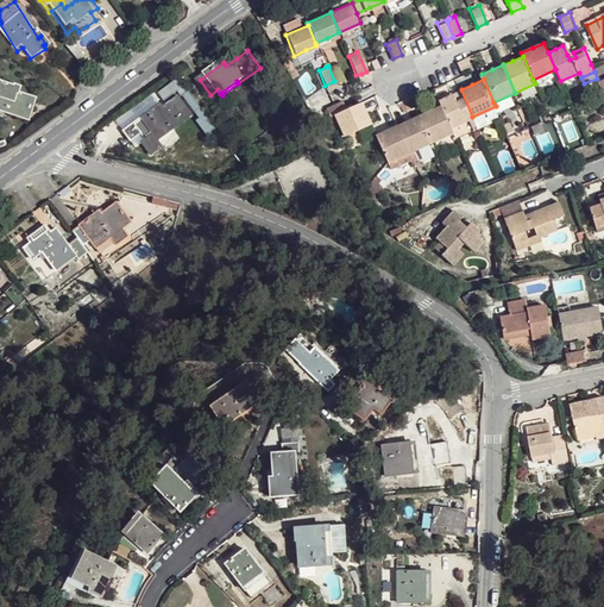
[(12,92),(0,85),(0,116),(18,125),(29,106),(10,95),(12,92)]
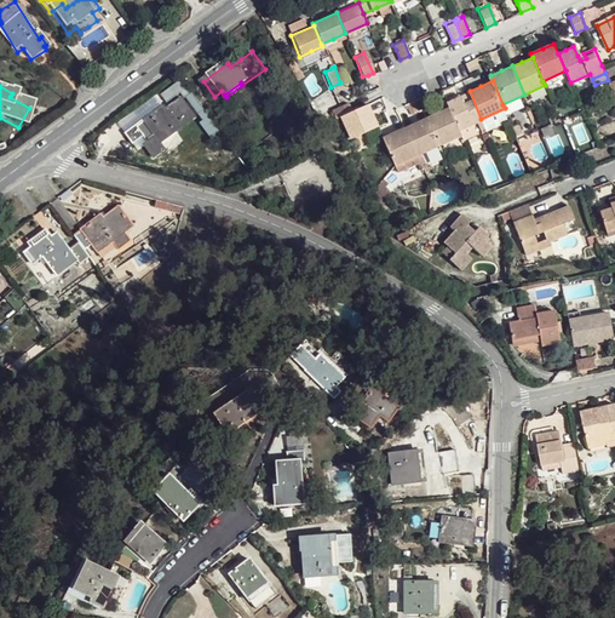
[(446,102),(448,108),(458,130),(481,119),(470,91),(458,97),(446,102)]
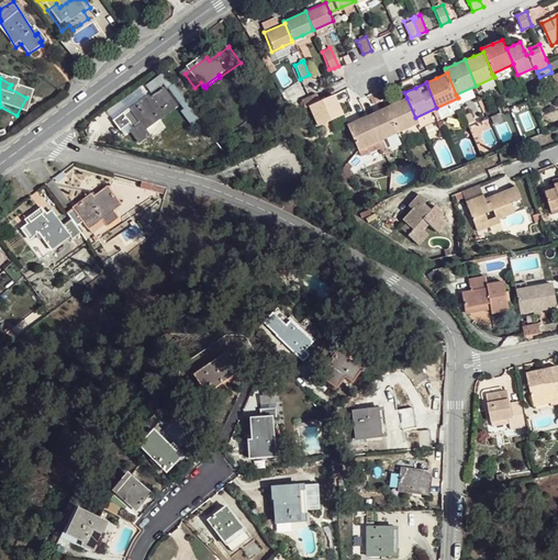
[(159,119),(162,122),(181,108),(168,90),(149,103),(147,100),(127,115),(137,130),(143,126),(145,130),(159,119)]
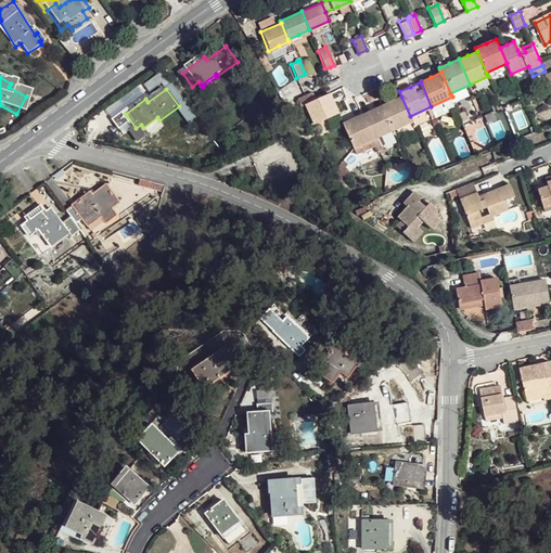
[(299,105),(307,102),(316,98),(311,90),(304,93),(295,98),(299,105)]
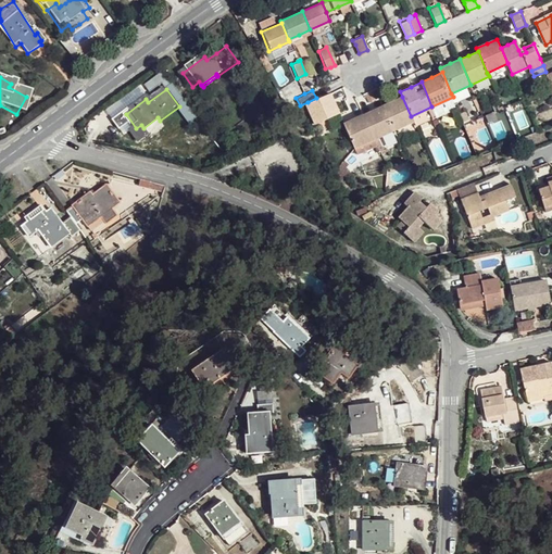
[(333,103),(328,92),(316,98),(308,102),(316,122),(337,113),(333,103)]
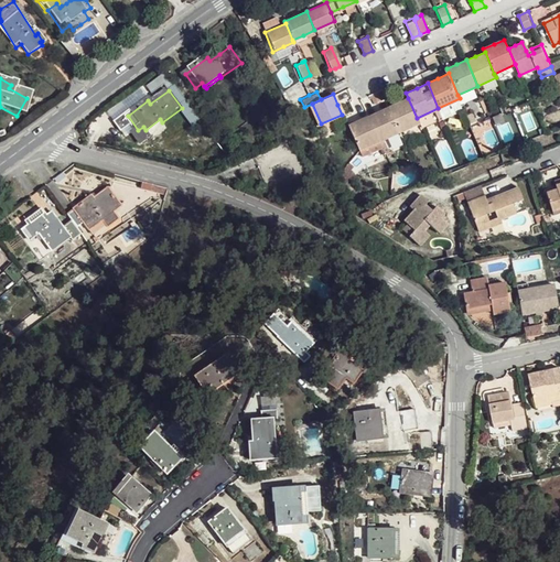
[(397,103),(387,107),(397,131),(419,121),(417,118),(408,98),(397,103)]
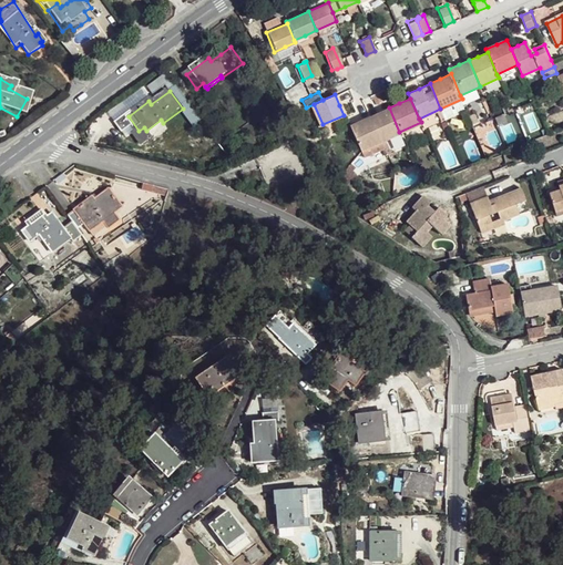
[(289,106),(293,113),(299,111),(296,103),(289,106)]
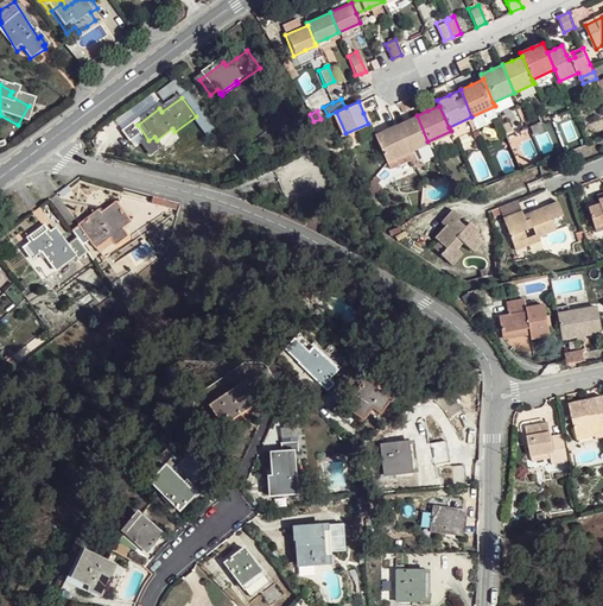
[(393,126),(405,151),(427,141),(417,115),(405,121),(393,126)]
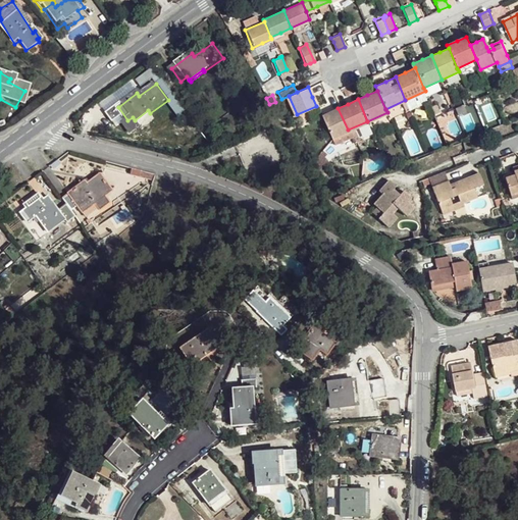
[(329,111),(322,114),(320,115),(329,138),(348,130),(338,108),(329,111)]
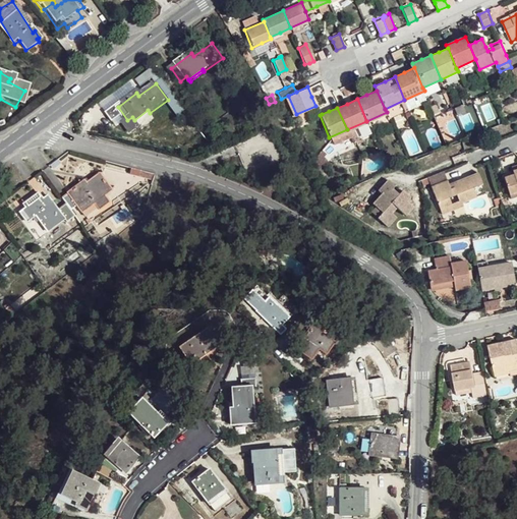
[(136,123),(150,113),(148,110),(134,120),(136,123)]
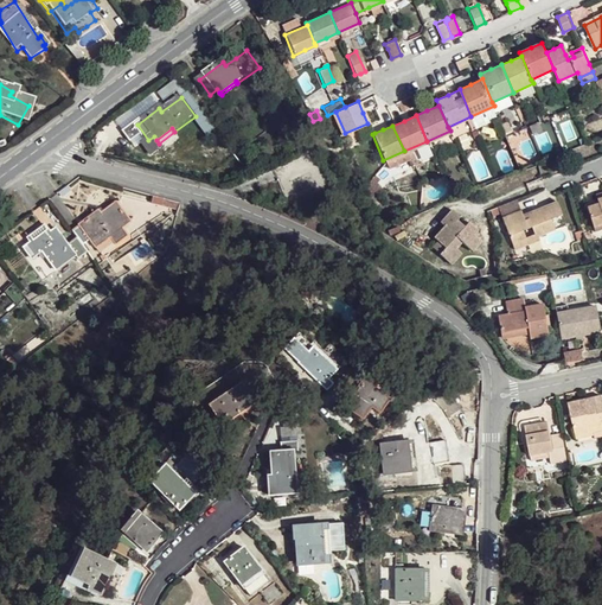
[(601,195),(594,197),(596,202),(584,207),(593,227),(601,223),(601,195)]
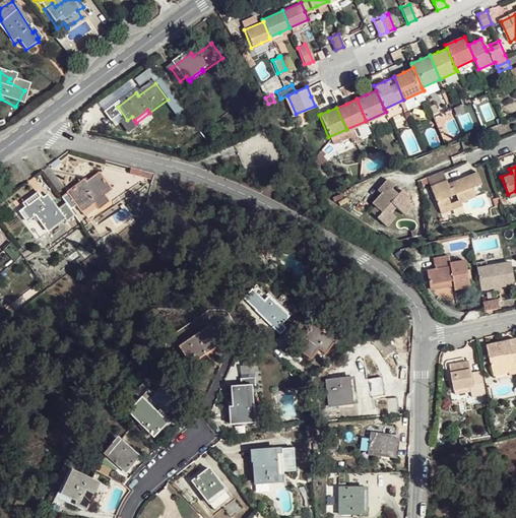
[(442,168),(426,175),(438,204),(451,199),(448,193),(455,190),(458,198),(464,196),(474,191),(471,183),(480,180),(478,175),(476,169),(456,177),(459,182),(449,185),(447,181),(442,168)]
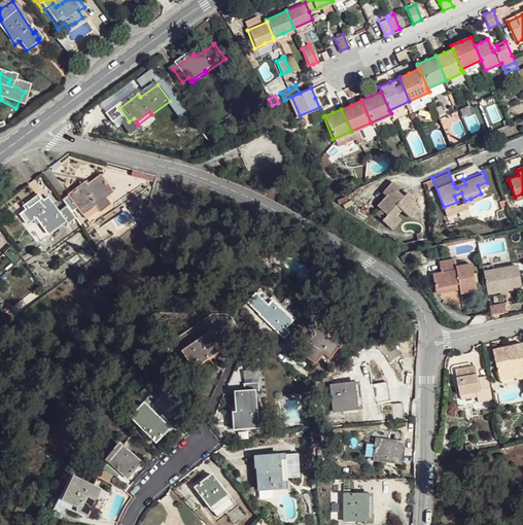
[(465,184),(462,179),(453,183),(455,187),(465,184)]
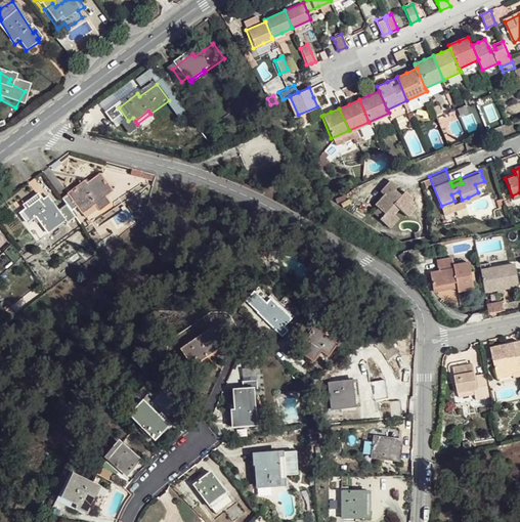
[(85,188),(66,203),(71,209),(76,216),(81,213),(83,216),(96,206),(98,209),(102,215),(113,208),(107,201),(117,194),(104,179),(88,191),(85,188)]
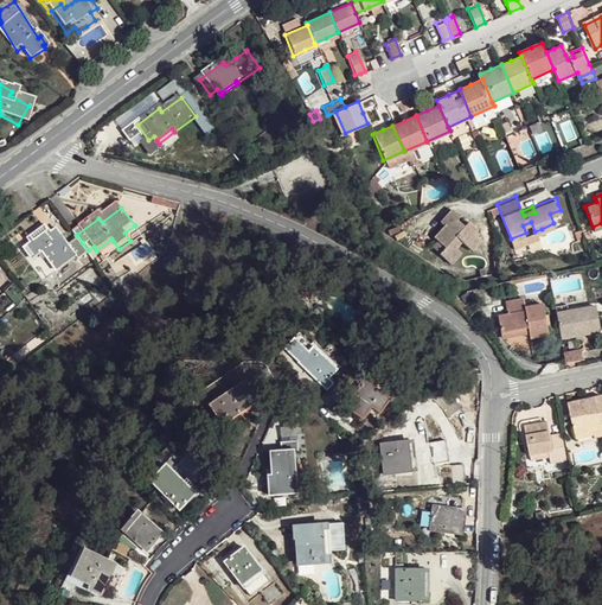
[(440,243),(434,249),(444,260),(456,248),(452,242),(456,237),(467,248),(478,236),(473,230),(475,228),(471,223),(466,218),(460,225),(453,218),(456,214),(448,208),(437,217),(441,223),(430,233),(440,243)]
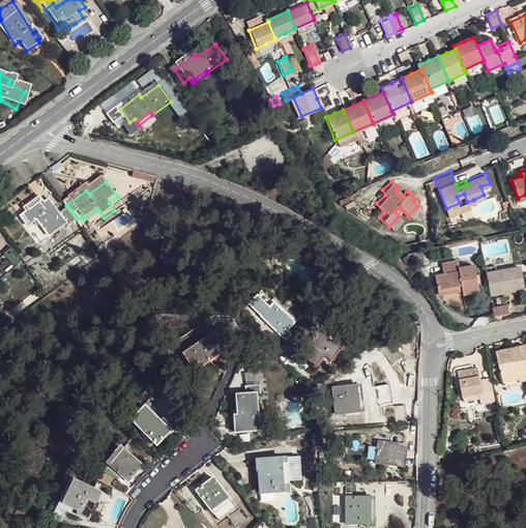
[(495,191),(487,194),(490,201),(498,199),(495,191)]
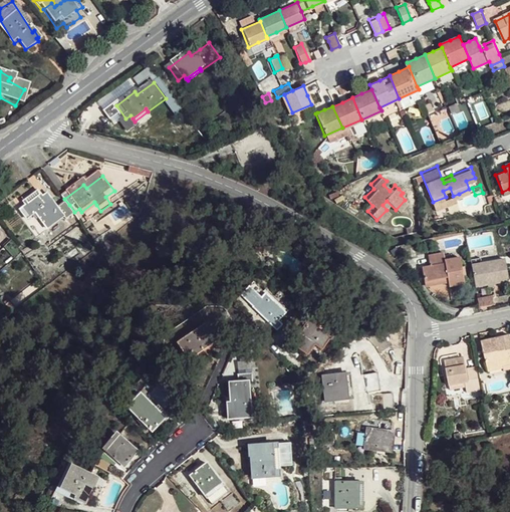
[(446,197),(433,202),(435,207),(460,196),(459,194),(453,196),(450,188),(443,191),(446,197)]
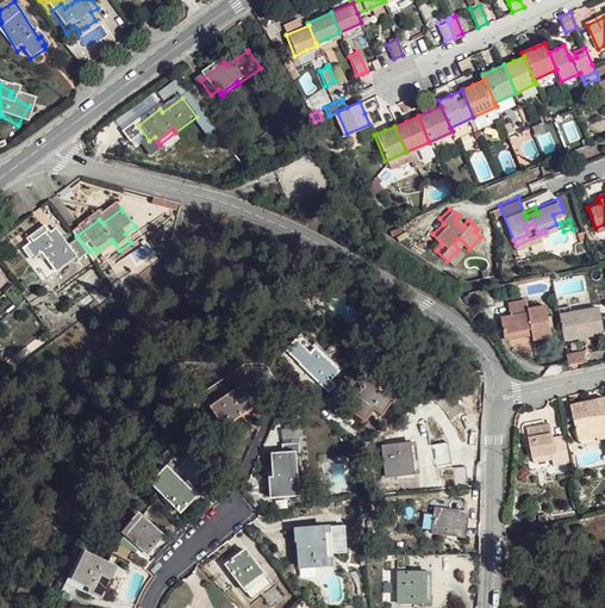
[(588,230),(582,233),(586,242),(593,239),(588,230)]
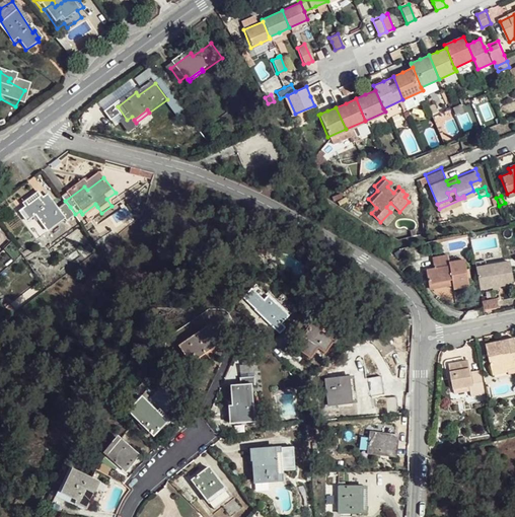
[(363,204),(371,213),(376,208),(368,199),(363,204)]
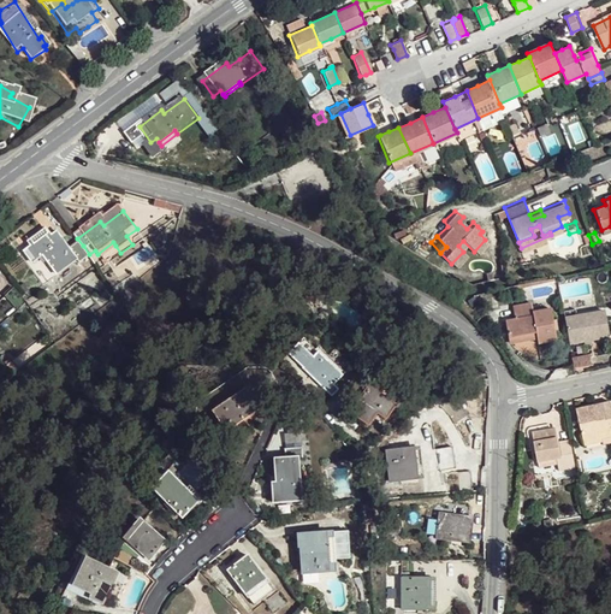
[(89,254),(83,246),(73,252),(67,243),(61,248),(54,237),(47,242),(40,247),(42,251),(39,253),(46,261),(48,259),(63,278),(83,264),(87,267),(95,261),(89,254)]
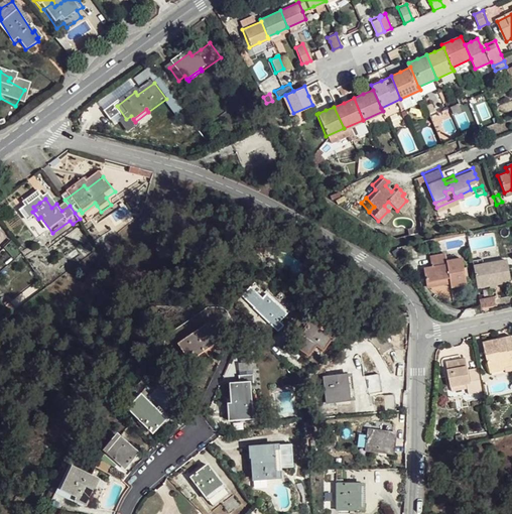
[(95,203),(82,213),(83,215),(97,206),(95,203)]
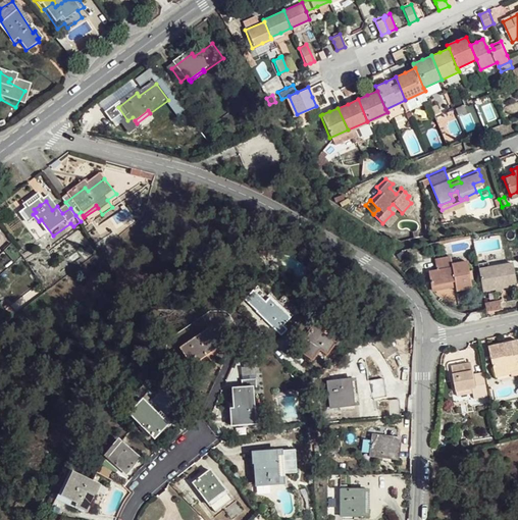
[(28,260),(16,247),(8,253),(18,266),(28,260)]
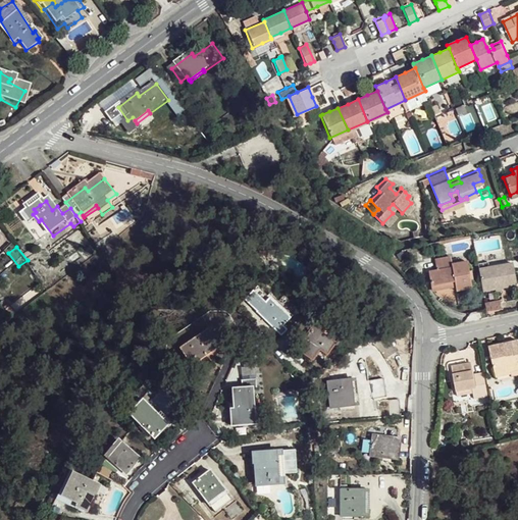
[(450,280),(451,288),(452,290),(460,288),(469,286),(464,261),(450,263),(448,257),(431,260),(433,266),(424,268),(427,283),(450,280)]
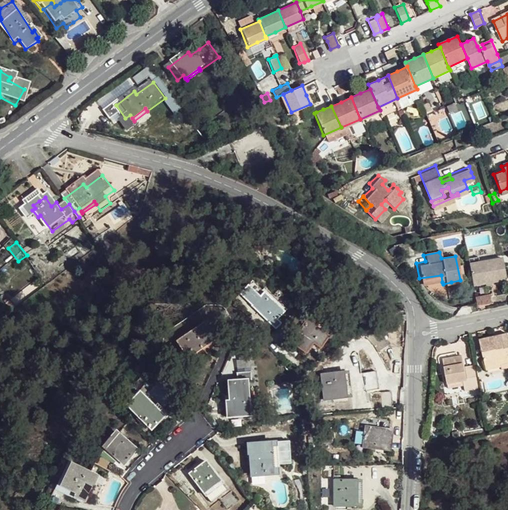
[(477,262),(468,264),(471,285),(488,282),(505,278),(500,258),(477,262)]
